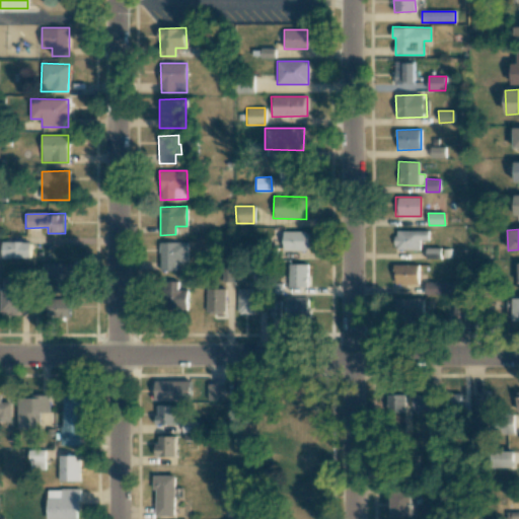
[(307,250),(307,231),(282,231),(282,251),(307,250)]
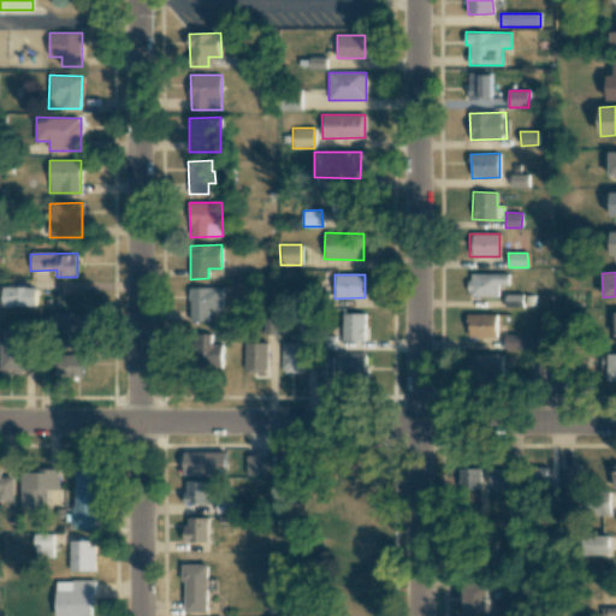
[(508,274),(469,274),(469,297),(498,297),(498,286),(508,286),(508,274)]
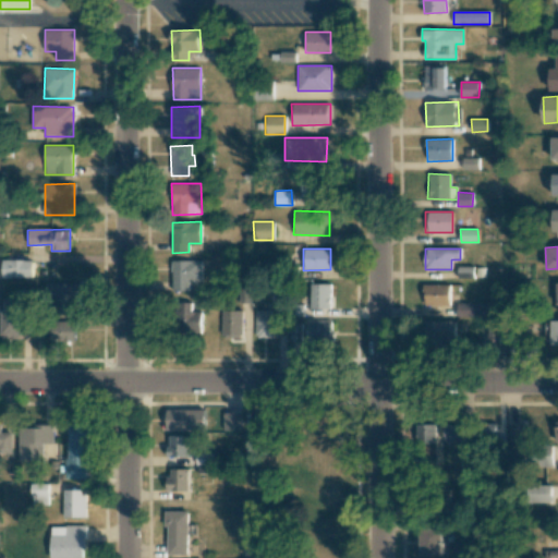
[(2,278),(33,277),(33,259),(2,261),(2,278)]
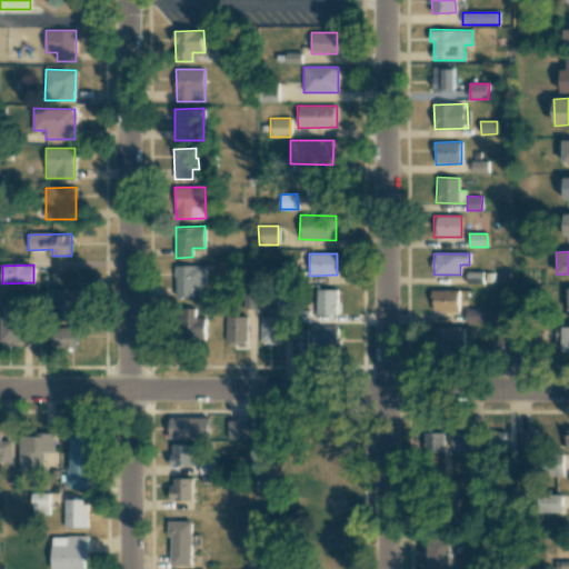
[(175,297),(192,297),(192,287),(206,287),(205,266),(175,266),(175,297)]
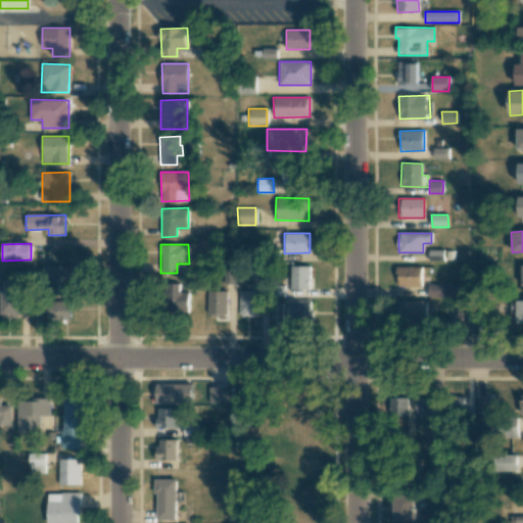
[(70,266),(43,266),(43,294),(70,293),(70,266)]
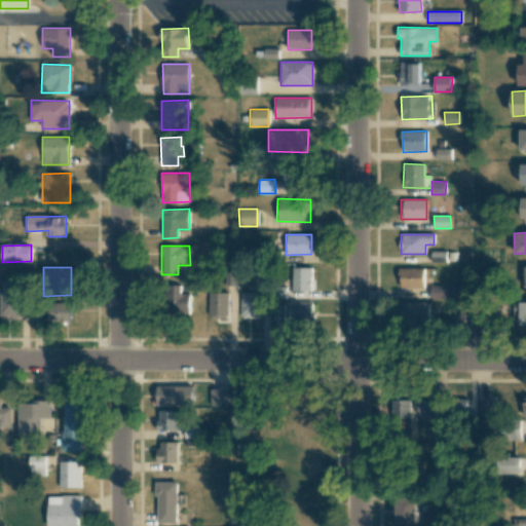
[(310,267),(291,268),(292,291),(311,291),(310,267)]
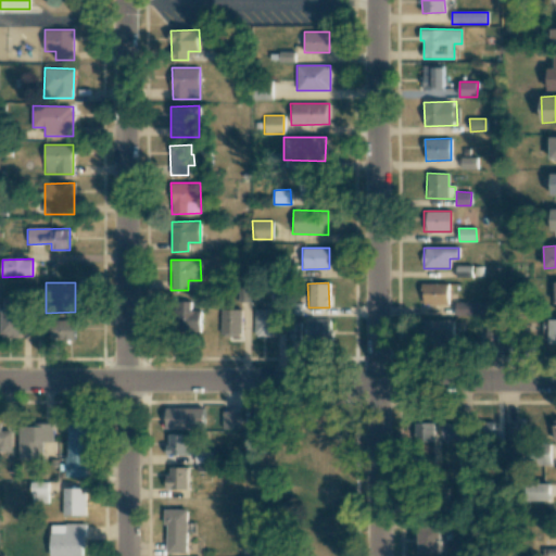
[(449,283),(424,283),(424,304),(447,304),(449,283)]
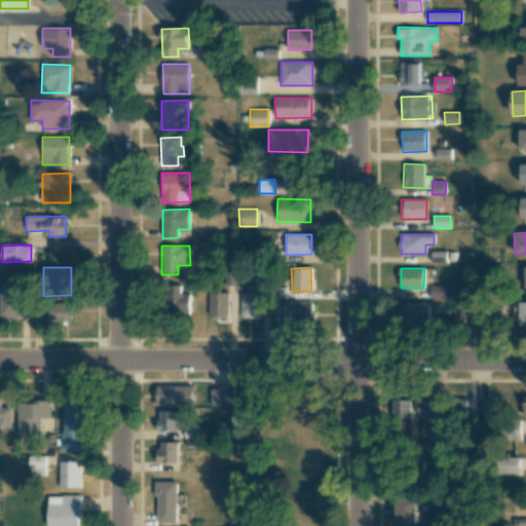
[(0,318),(19,318),(19,283),(1,283),(0,318)]
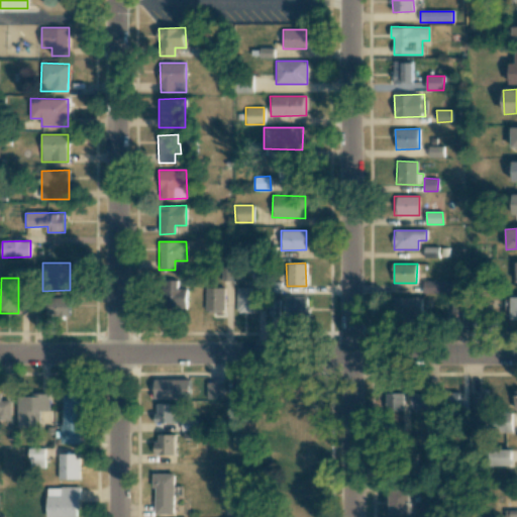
[(451,281),(424,281),(423,293),(451,294),(451,281)]
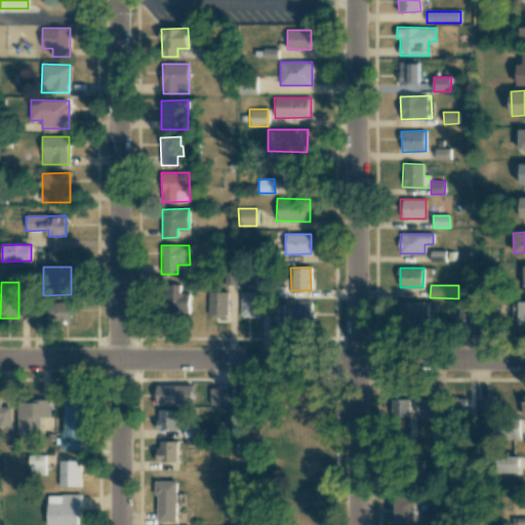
[(167,286),(168,315),(191,314),(190,293),(180,293),(180,286),(167,286)]
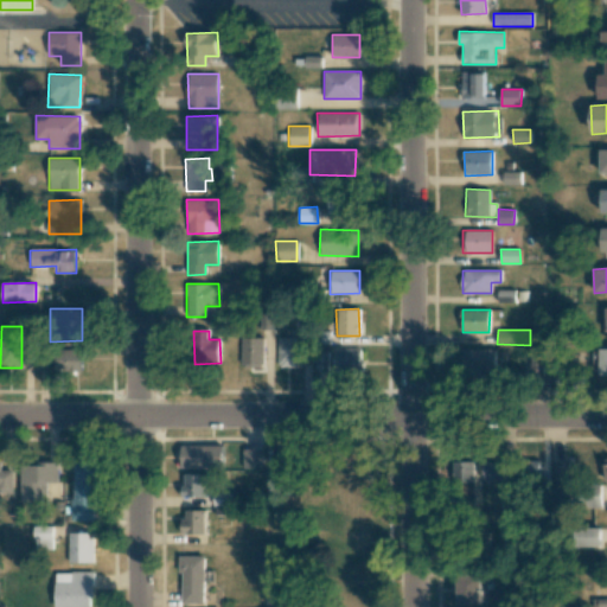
[(300,337),(276,338),(276,368),(300,368),(300,337)]
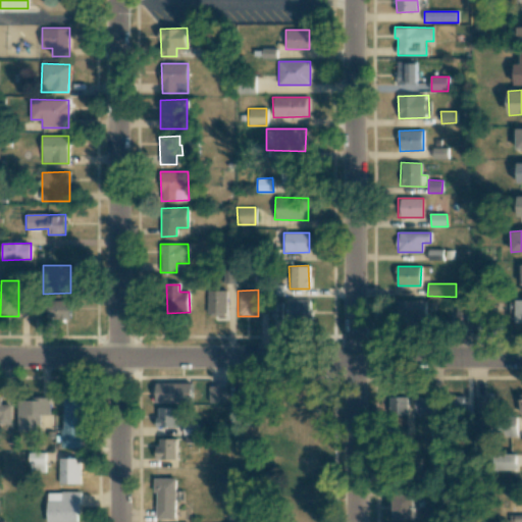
[(207,291),(207,314),(226,314),(226,291),(207,291)]
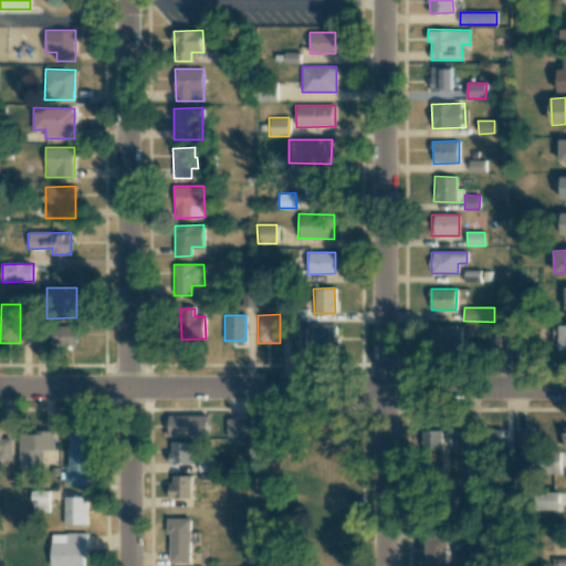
[(34,347),(75,348),(76,326),(35,325),(34,347)]
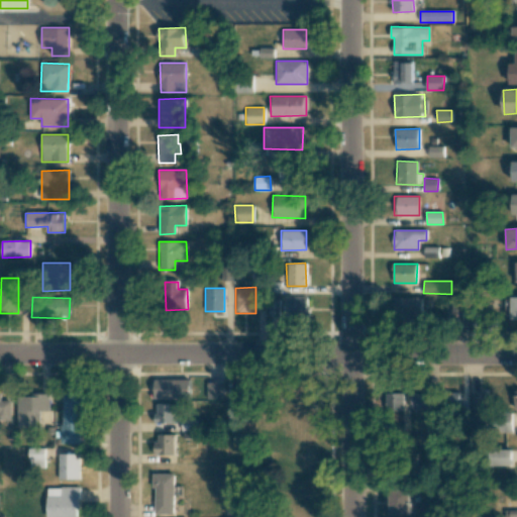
[(308,316),(307,297),(284,297),(285,317),(308,316)]
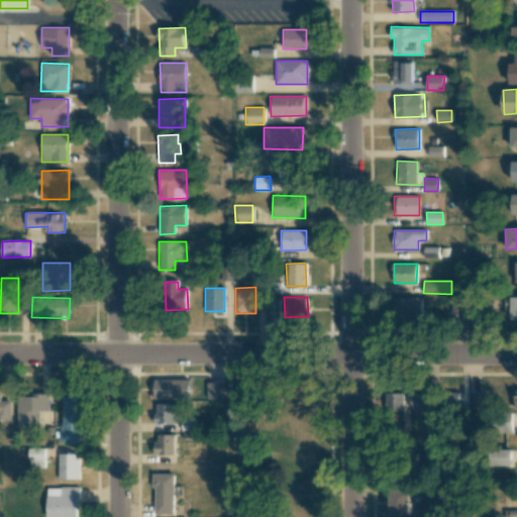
[(392,297),(391,317),(421,318),(421,298),(392,297)]
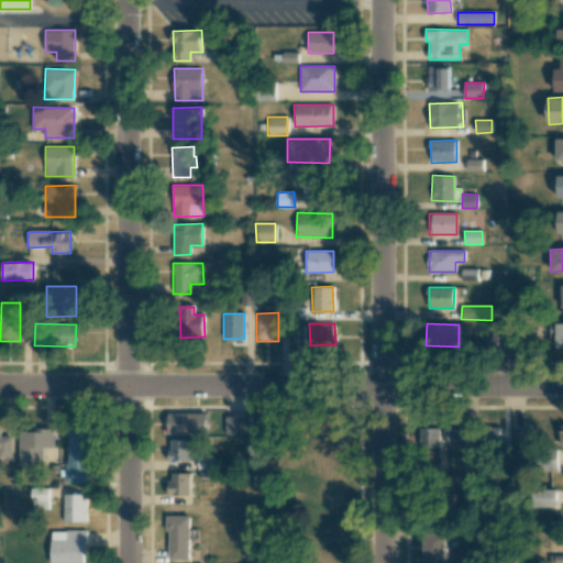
[(304,326),(293,326),(291,343),(304,344),(304,326)]
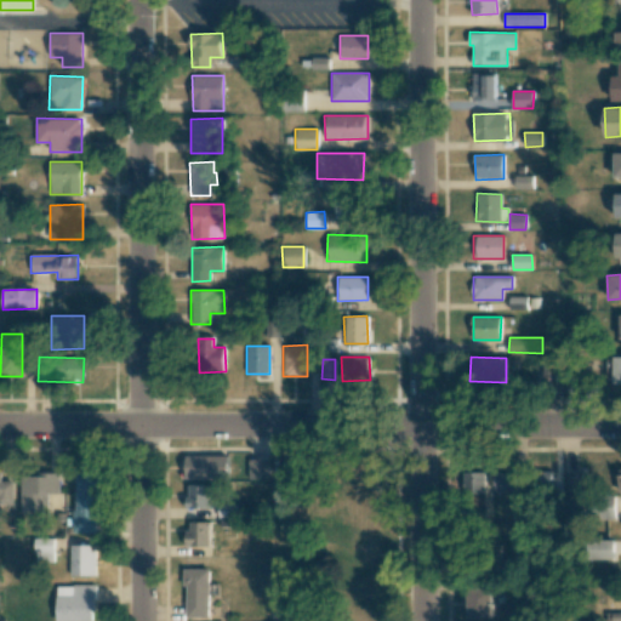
[(553,366),(540,366),(540,383),(553,383),(553,366)]
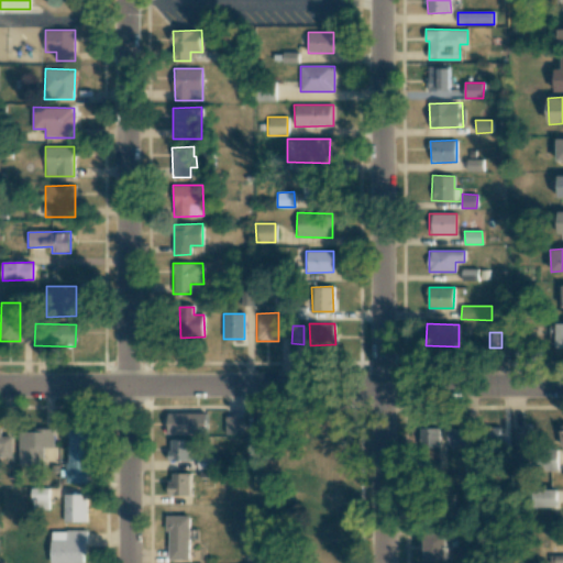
[(207,415),(168,414),(167,433),(207,434),(207,415)]
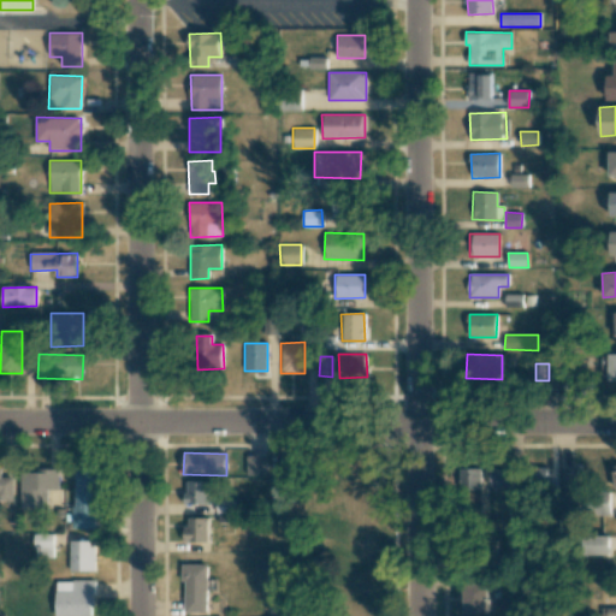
[(247,474),(266,475),(266,455),(247,455),(247,474)]
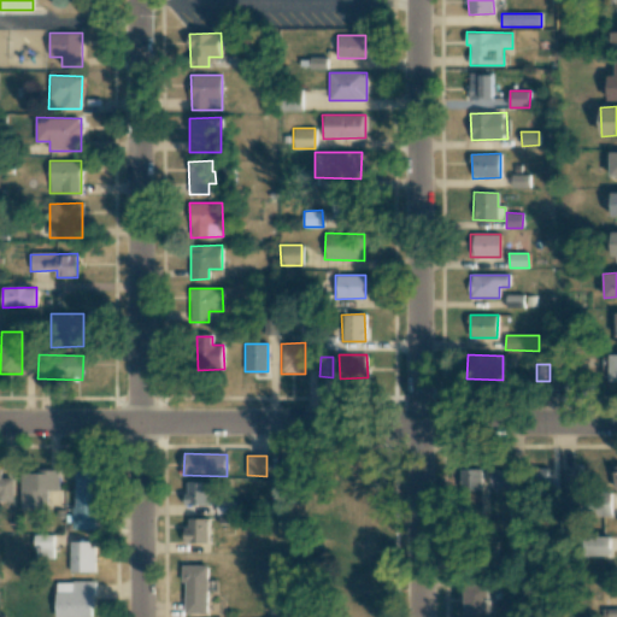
[(489,488),(511,488),(512,469),(491,468),(489,488)]
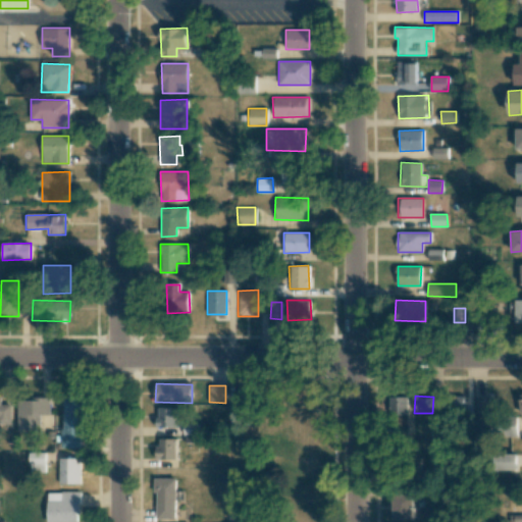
[(1,397),(0,397),(0,425),(11,425),(11,404),(1,404),(1,397)]
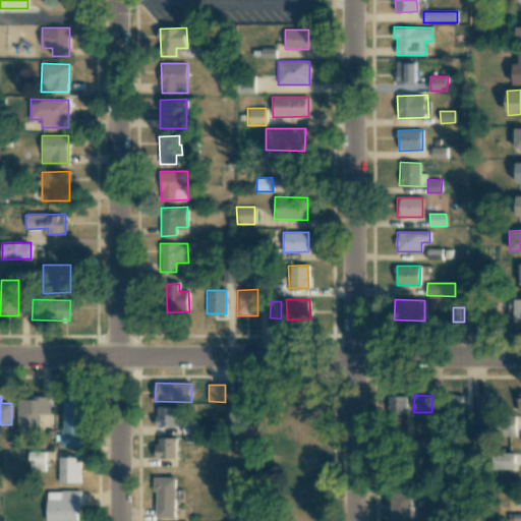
[(84,396),(62,396),(62,447),(84,447),(84,396)]
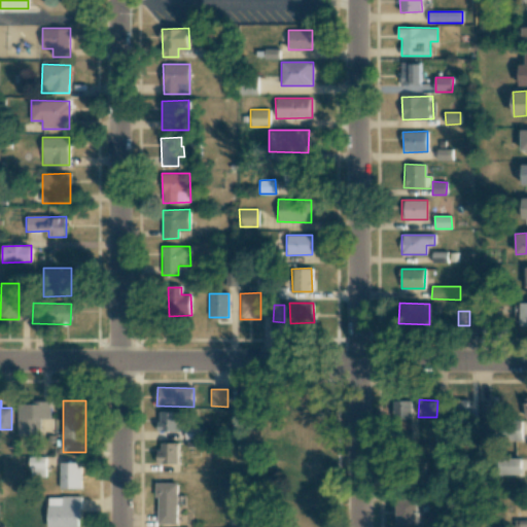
[(494,400),(481,400),(481,418),(493,419),(494,400)]
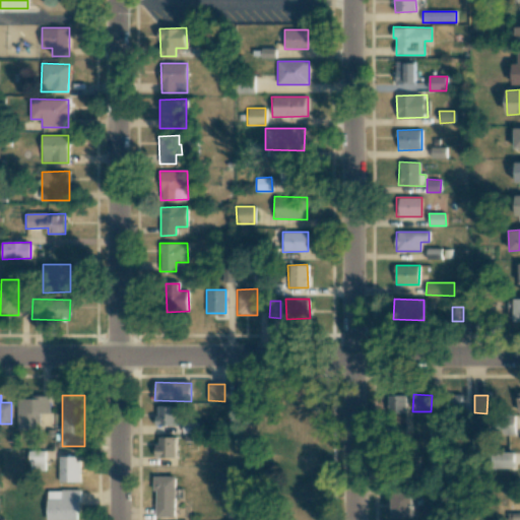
[(405,411),(405,396),(383,396),(384,412),(405,411)]
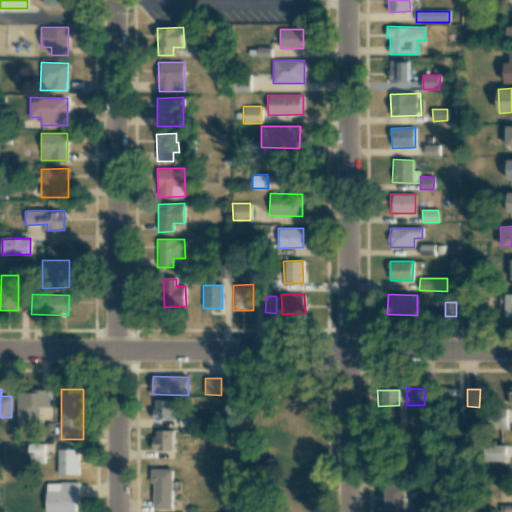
[(18,423),(39,422),(39,407),(49,407),(49,391),(17,392),(18,423)]
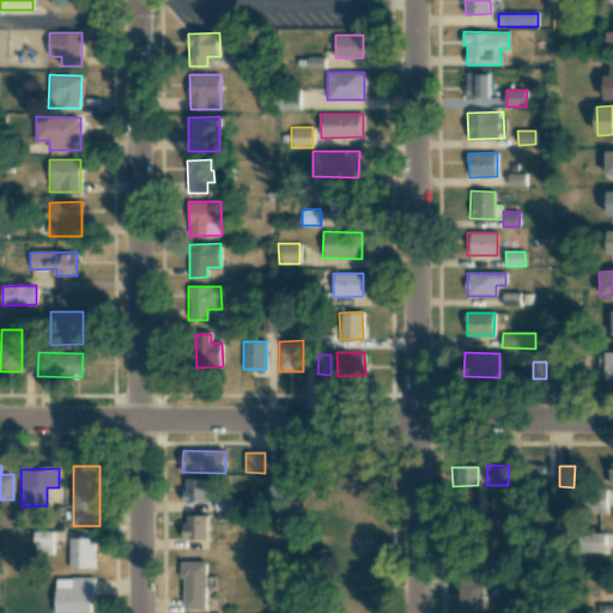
[(208,502),(208,479),(184,478),(184,502),(208,502)]
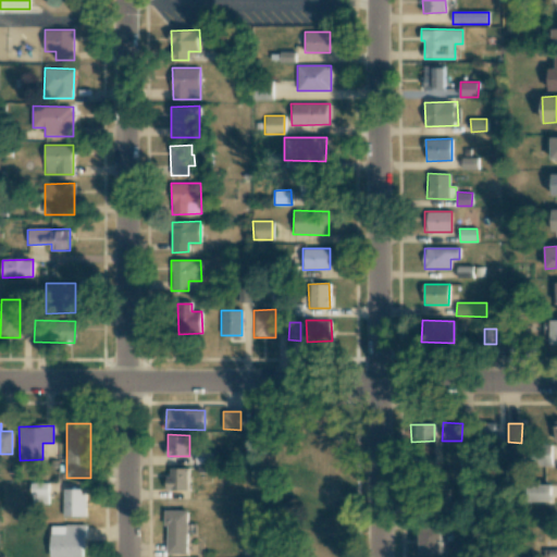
[(188,490),(188,469),(168,468),(168,490),(188,490)]
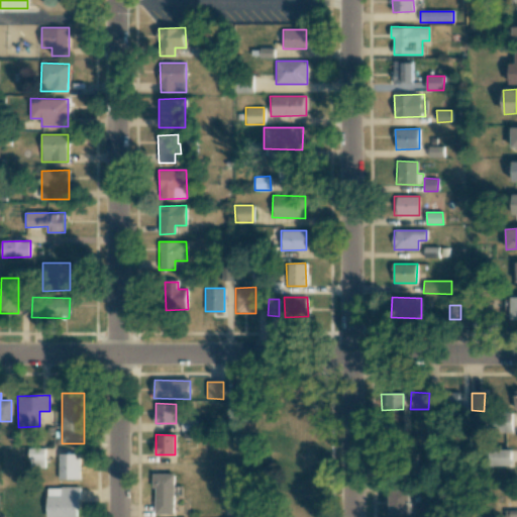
[(28,448),(29,468),(44,468),(44,448),(28,448)]
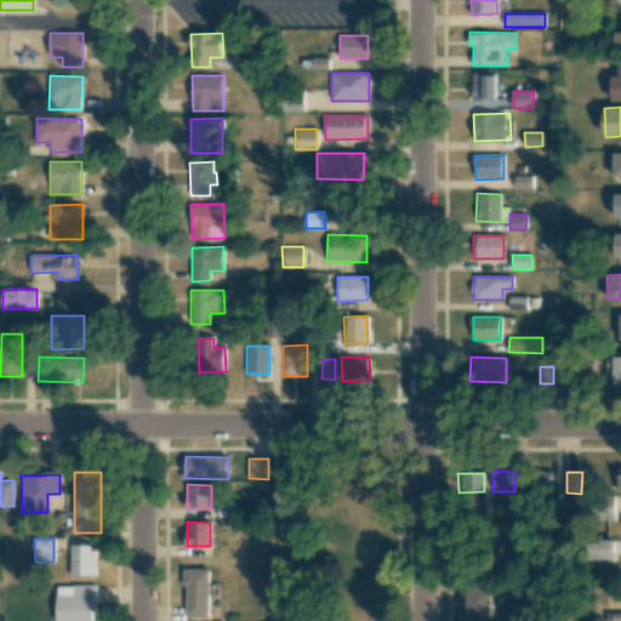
[(614,541),(588,540),(588,559),(613,560),(614,541)]
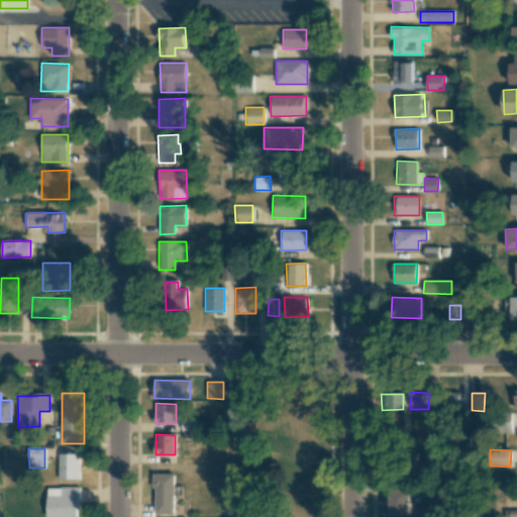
[(80,453),(59,454),(59,480),(80,480),(80,453)]
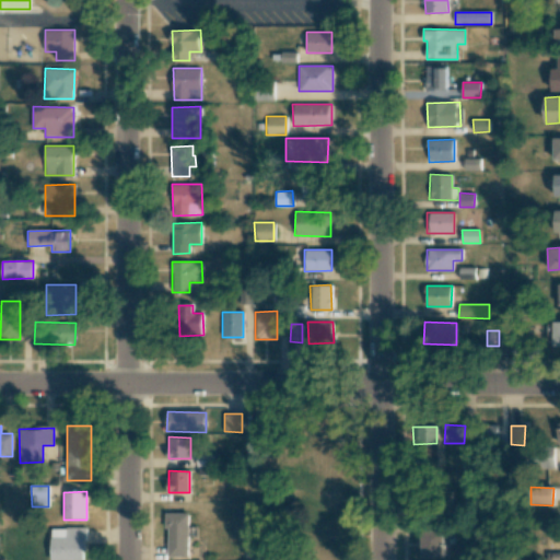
[(189,557),(189,513),(167,513),(167,557),(189,557)]
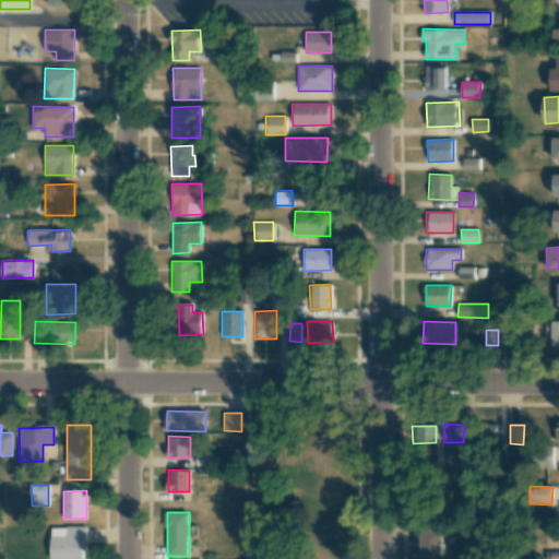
[(85,558),(85,527),(50,526),(50,558),(85,558)]
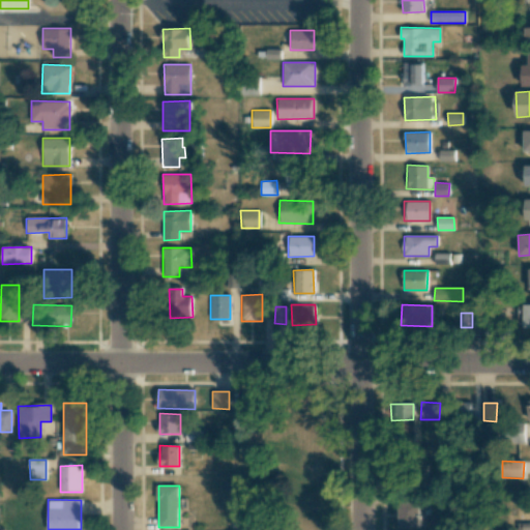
[(418,502),(399,502),(399,528),(418,527),(418,502)]
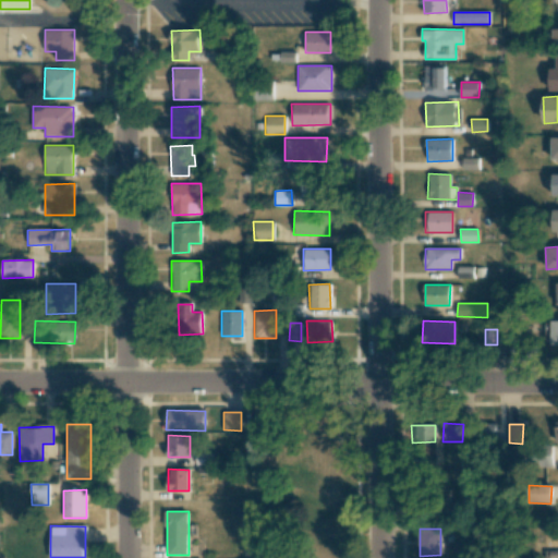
[(310,537),(308,557),(334,557),(336,538),(310,537)]
